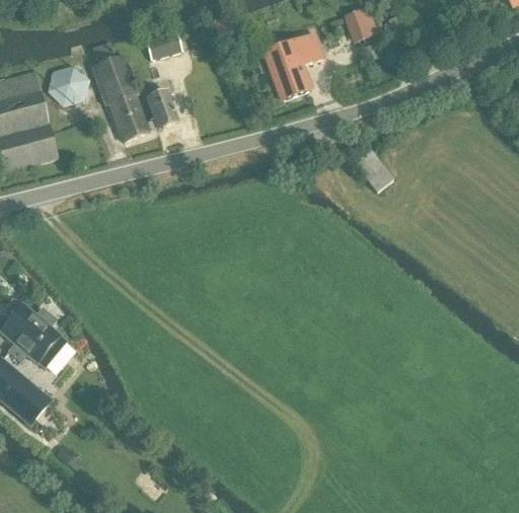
[(367,7),(347,14),(356,40),(376,31),(367,7)]
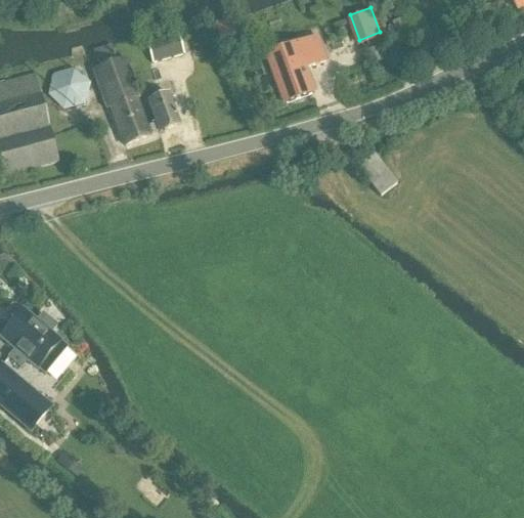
[(151,59),(184,51),(179,31),(146,39),(151,59)]
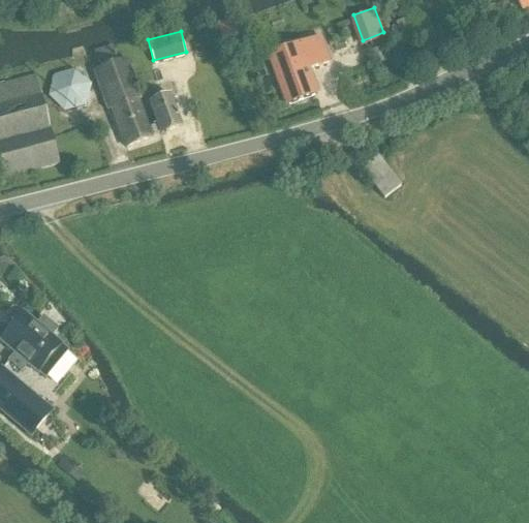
[(305,67),(329,58),(319,34),(267,54),(285,102),(314,92),(305,67)]
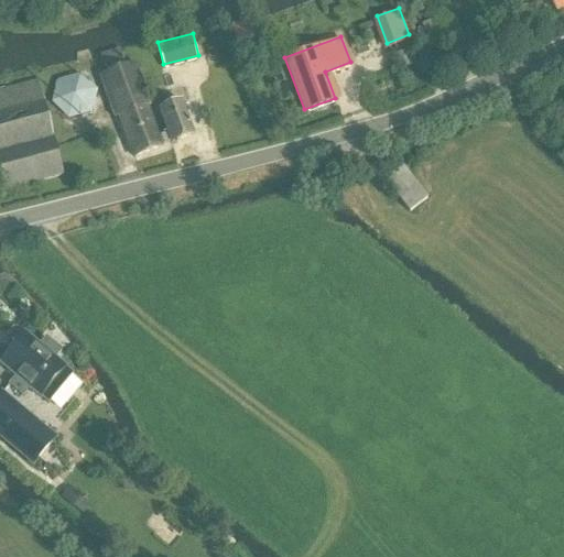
[(165,138),(163,131),(158,133),(145,101),(150,100),(134,57),(126,61),(119,43),(99,51),(106,68),(98,71),(114,112),(118,111),(132,152),(161,142),(160,140),(165,138)]
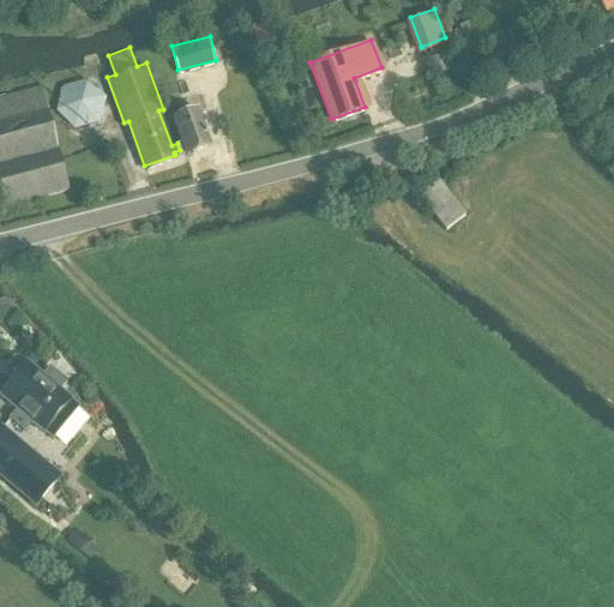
[(443,54),(429,58),(434,71),(446,67),(443,54)]
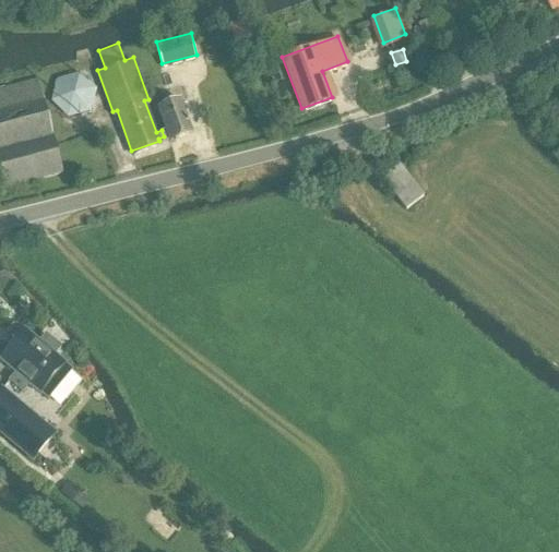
[(99,86),(83,70),(61,75),(55,99),(69,116),(94,109),(99,86)]
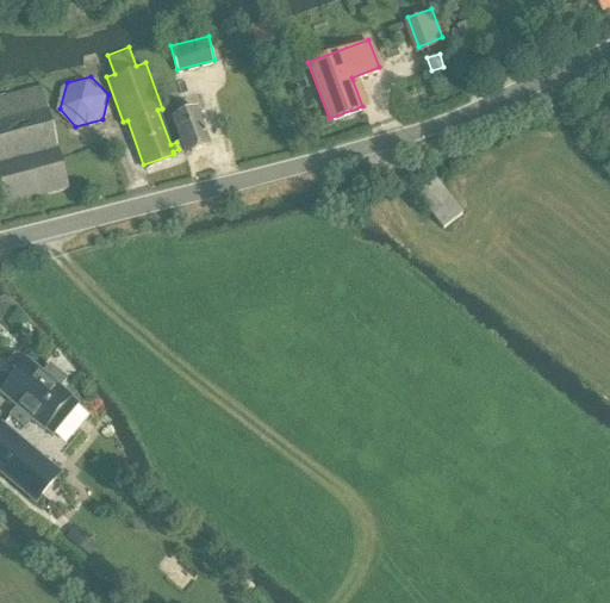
[(0,196),(1,201),(67,184),(39,80),(0,89),(0,196)]
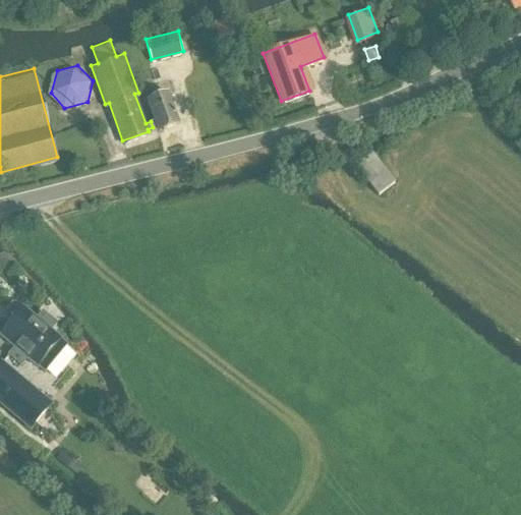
[(151,121),(153,127),(157,126),(158,128),(178,120),(167,90),(147,97),(155,119),(151,121)]
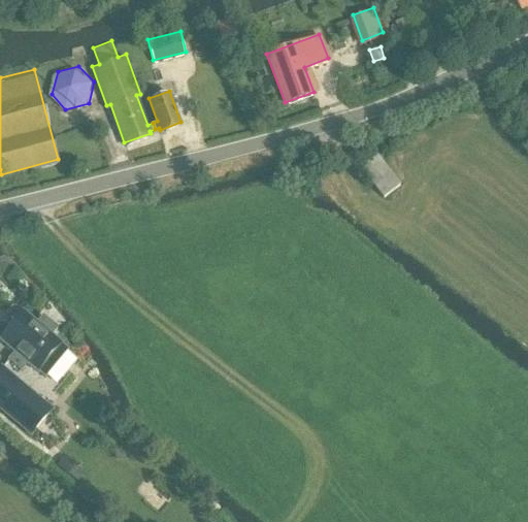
[(384,194),(399,181),(375,151),(359,164),(384,194)]
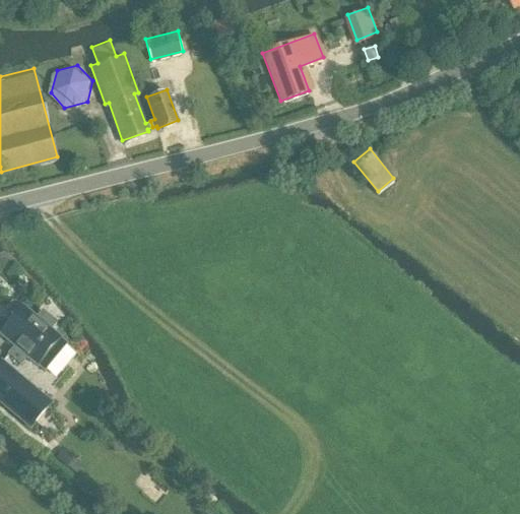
[(42,308),(36,315),(22,305),(1,331),(15,343),(9,350),(21,361),(27,354),(45,368),(67,341),(50,327),(56,319),(42,308)]
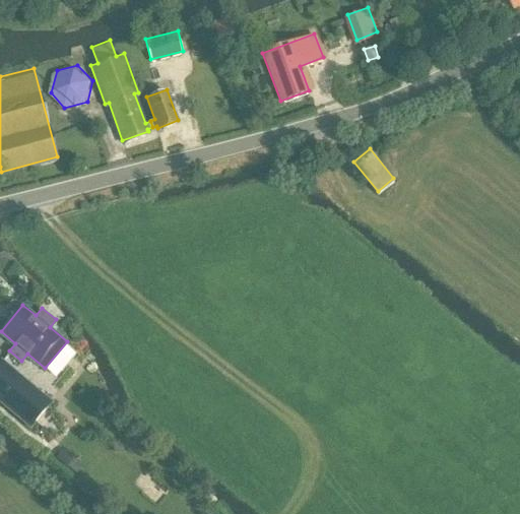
[(0,360),(0,398),(29,424),(31,425),(52,399),(2,359),(0,360)]
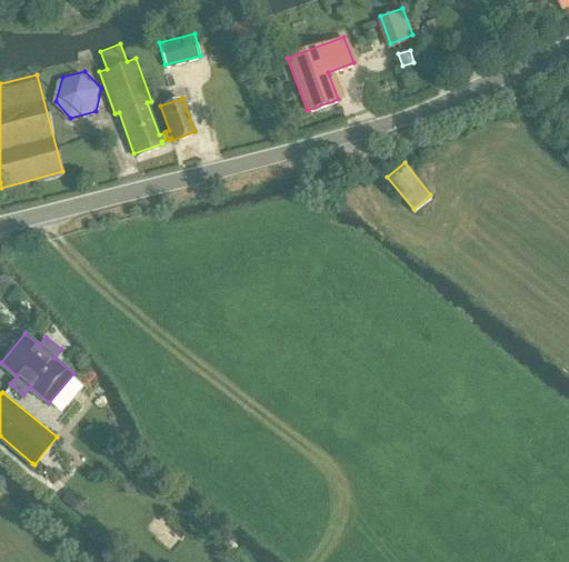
[(72,505),(73,507),(81,497),(80,497),(70,488),(69,488),(67,491),(62,497),(63,498),(72,505)]
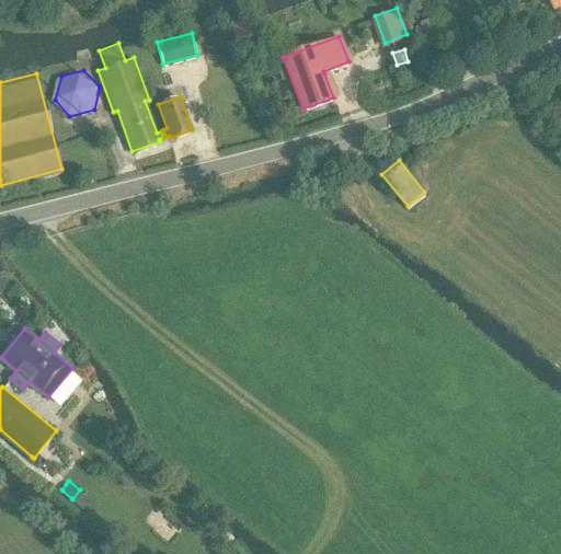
[(90,497),(80,489),(72,499),(82,507),(90,497)]
